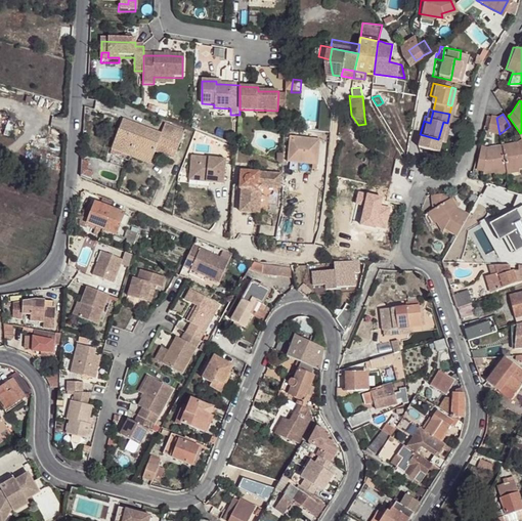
[(112,135),(107,147),(126,155),(128,150),(147,158),(151,149),(154,143),(167,148),(165,155),(170,156),(180,130),(161,123),(157,132),(143,127),(119,117),(115,127),(118,128),(115,136),(112,135)]
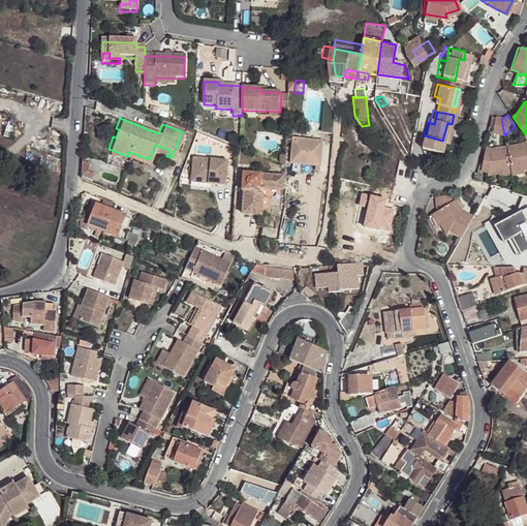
[(504,135),(501,119),(493,118),(491,132),(504,135)]
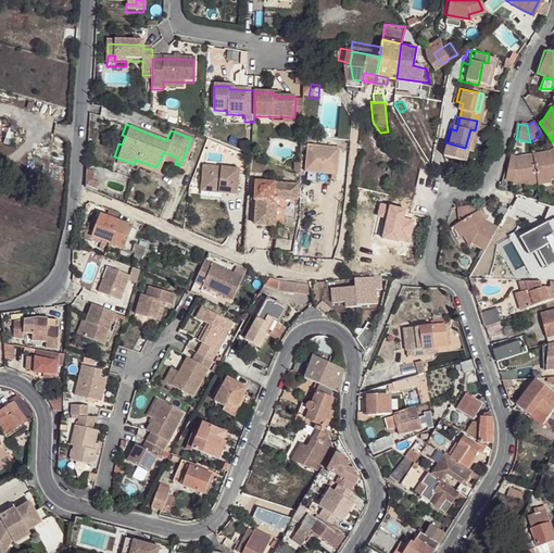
[(470,129),(465,148),(470,149),(475,130),(470,129)]
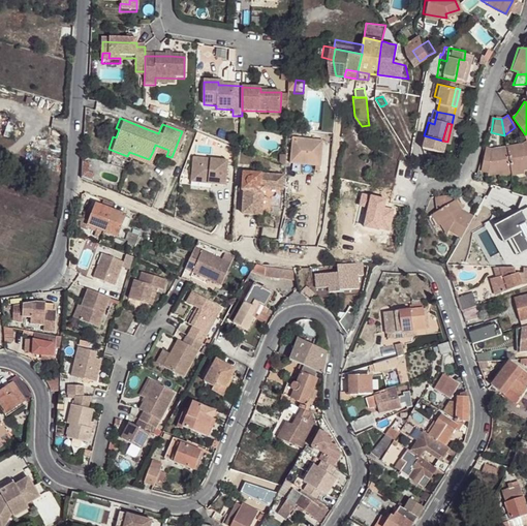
[(324,141),(295,137),(292,164),(322,167),(324,141)]
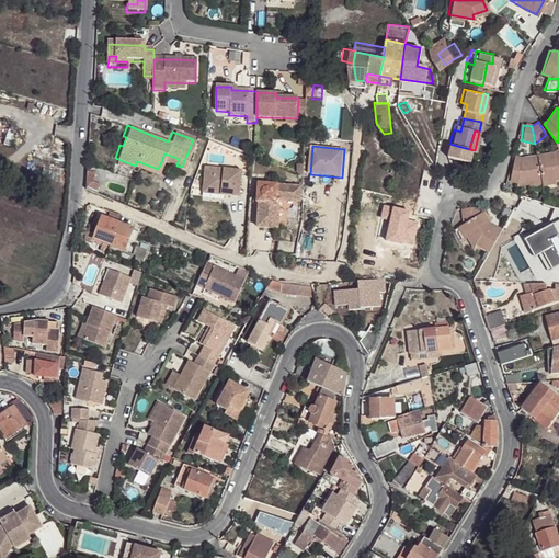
[(554,151),(537,155),(542,179),(554,177),(558,174),(558,149),(558,148),(554,151)]
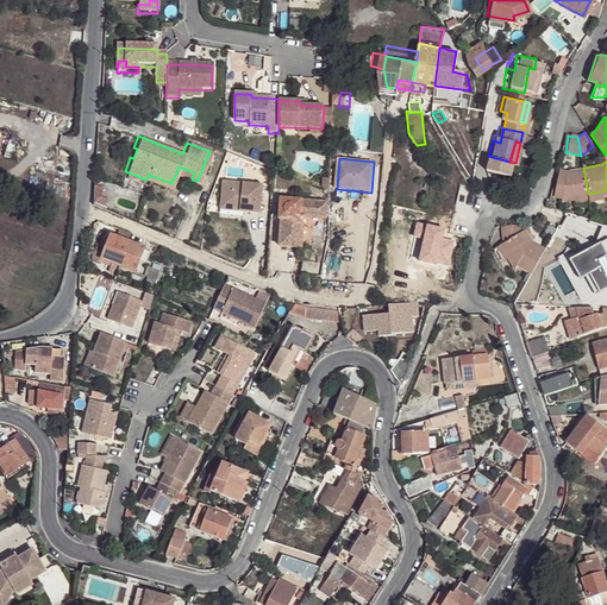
[(179,166),(176,174),(192,180),(194,172),(179,166)]
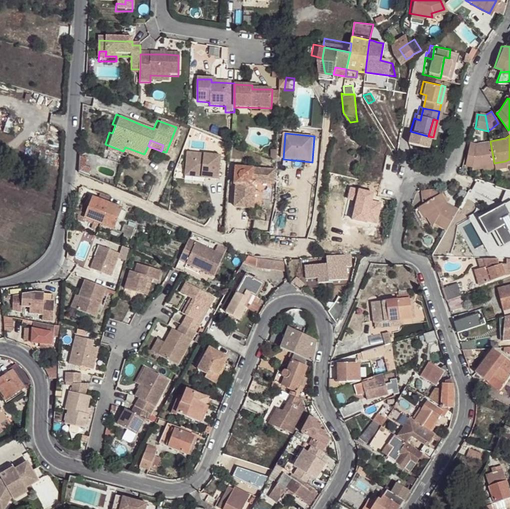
[(494,163),(490,141),(474,144),(468,143),(465,164),(473,165),(473,167),(484,165),(494,163)]
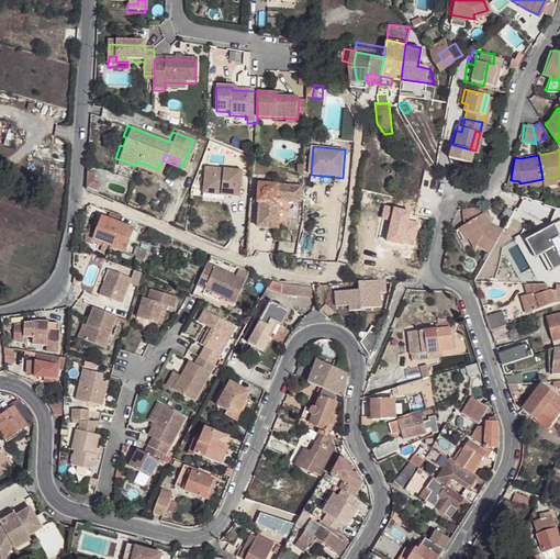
[(137,161),(135,166),(157,174),(158,169),(137,161)]
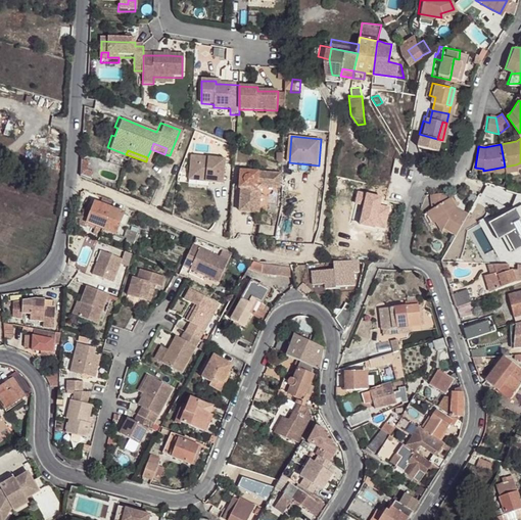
[(419,150),(421,158),(427,160),(429,153),(419,150)]
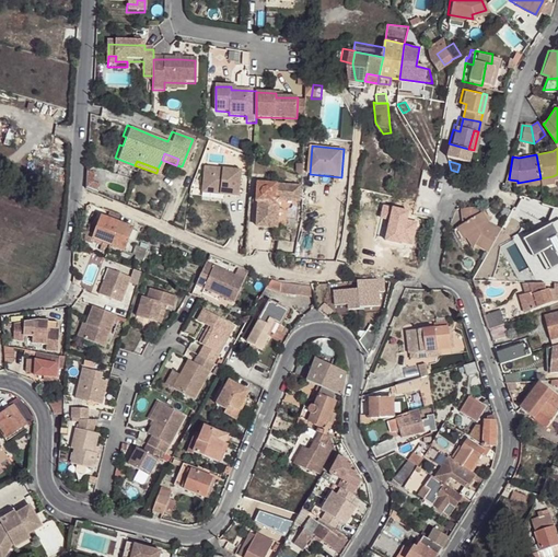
[(200,166),(199,189),(217,189),(217,194),(235,195),(236,169),(200,166)]
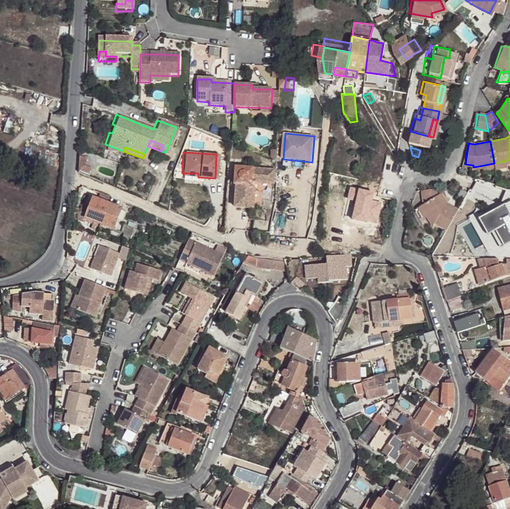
[(78,157),(77,170),(88,173),(89,168),(84,166),(84,157),(78,157)]
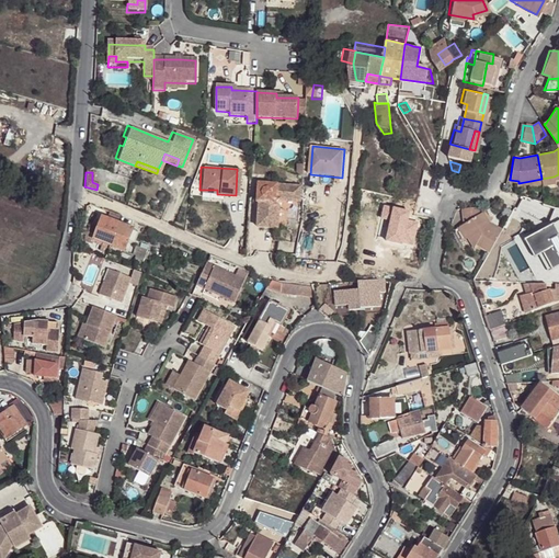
[(297,184),(255,182),(254,200),(255,201),(254,226),(275,227),(276,198),(296,200),(297,184)]
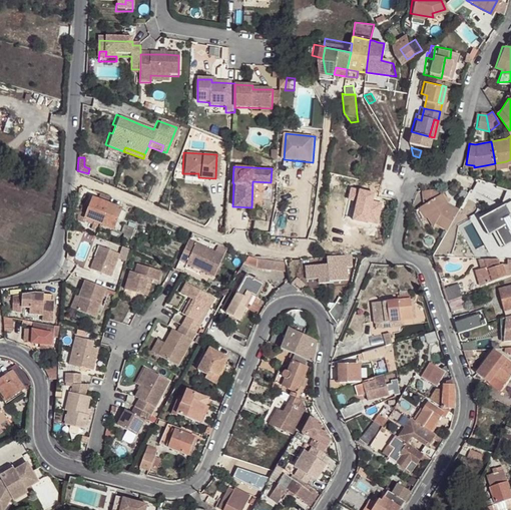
[(416,193),(423,203),(436,196),(428,185),(416,193)]
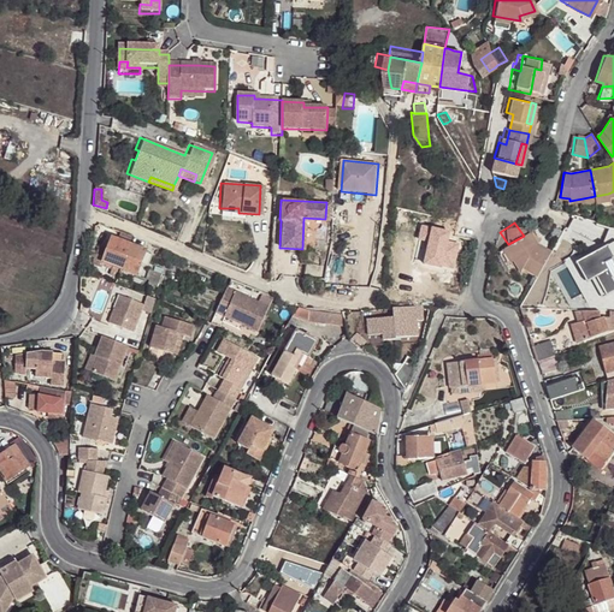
[(606,244),(576,261),(586,280),(595,275),(606,293),(613,289),(613,227),(609,226),(603,239),(606,244)]
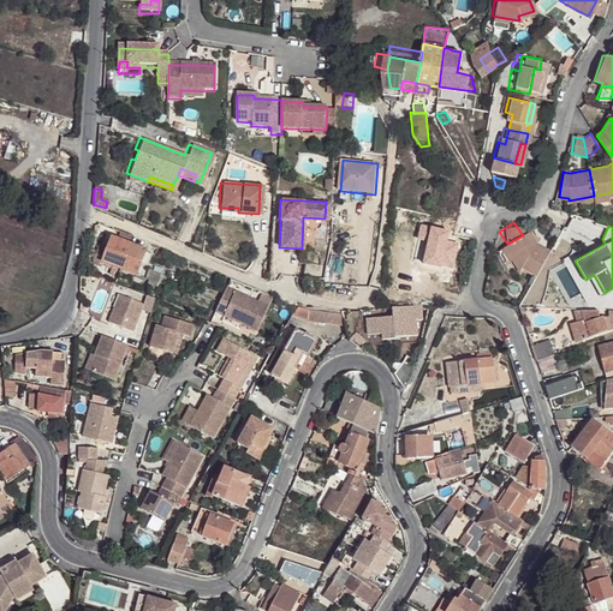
[(119,228),(117,235),(128,240),(130,232),(119,228)]
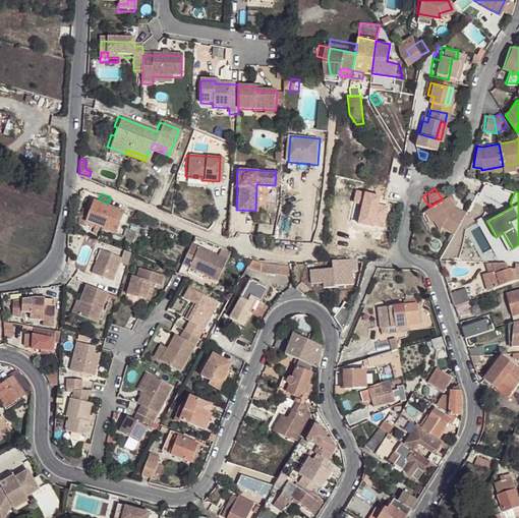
[(98,231),(108,204),(99,199),(95,197),(91,208),(85,219),(95,222),(94,225),(92,229),(98,231)]
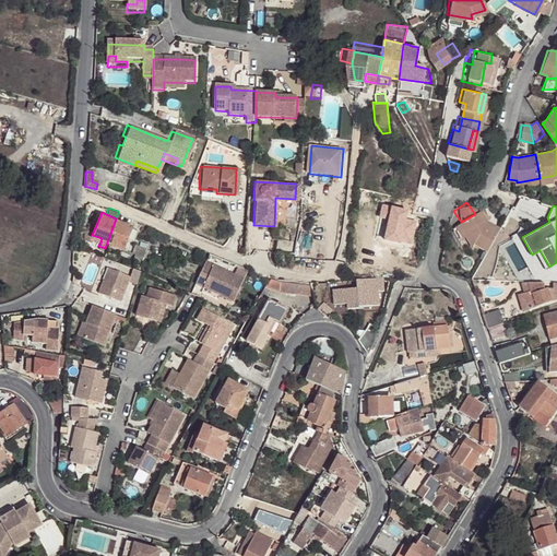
[(486,250),(498,229),(484,222),(477,212),(475,214),(461,222),(459,229),(472,247),(474,245),(486,250)]
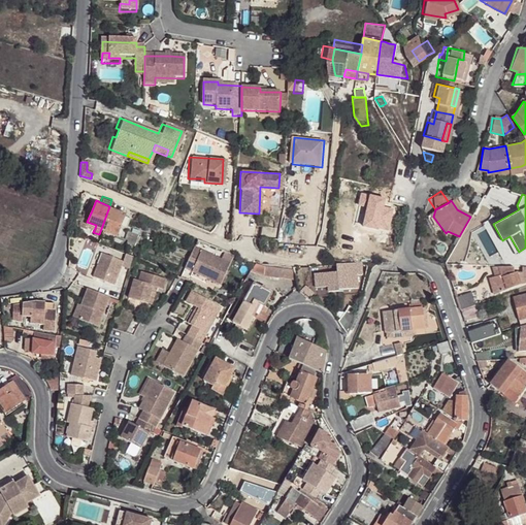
[(519,209),(517,205),(512,207),(484,224),(486,227),(493,224),(519,209)]
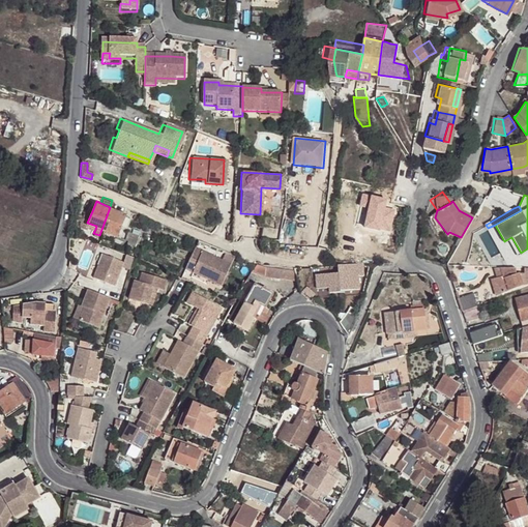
[(125,213),(110,207),(99,235),(99,236),(111,240),(114,233),(116,234),(125,213)]
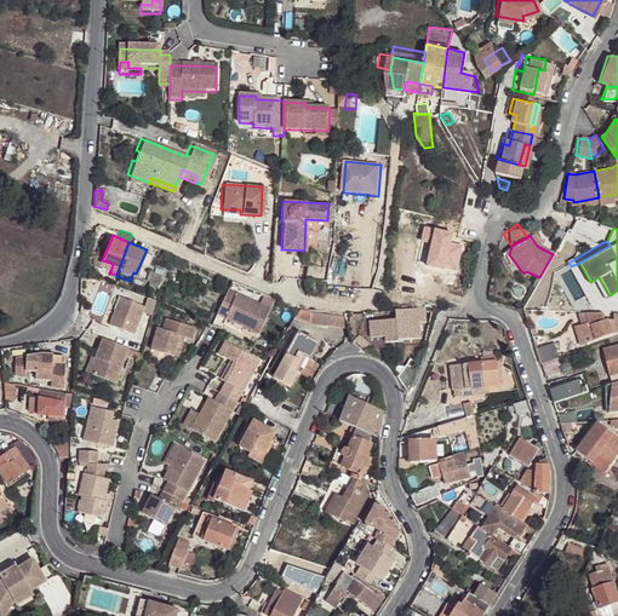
[(102,260),(108,247),(98,243),(91,262),(101,265),(101,263),(102,260)]
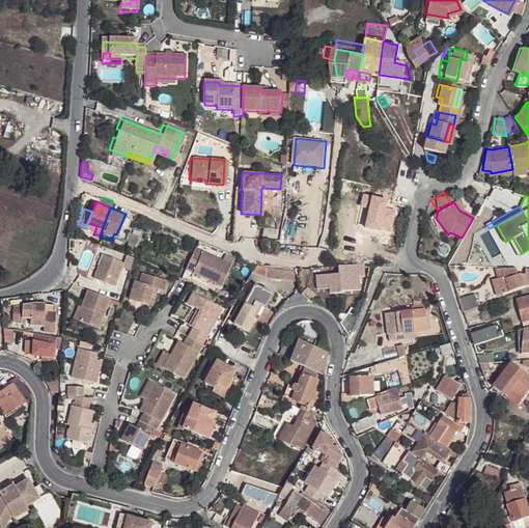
[(279,232),(281,220),(261,220),(260,231),(279,232)]
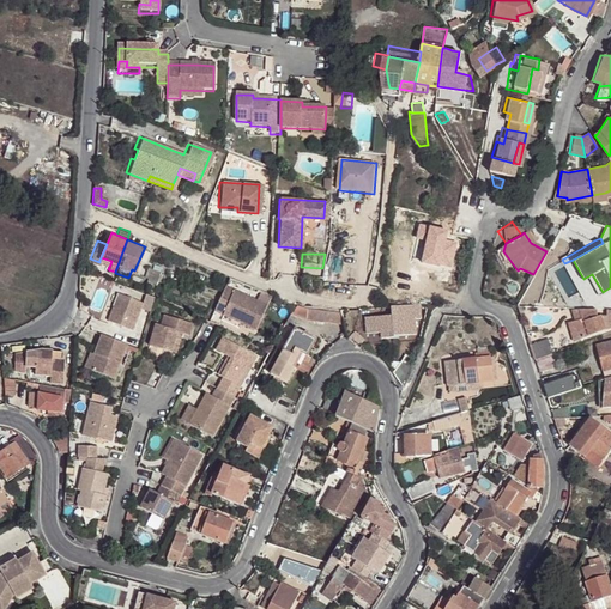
[(150,269),(144,287),(153,291),(159,273),(150,269)]
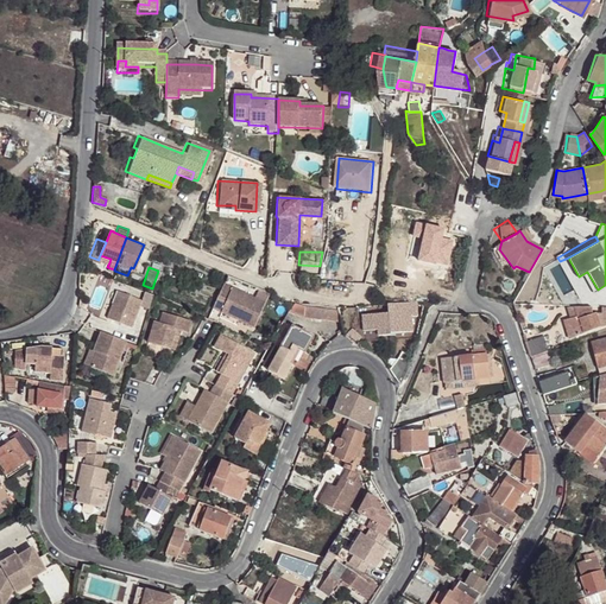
[(114,271),(112,275),(138,285),(140,280),(127,275),(114,271)]
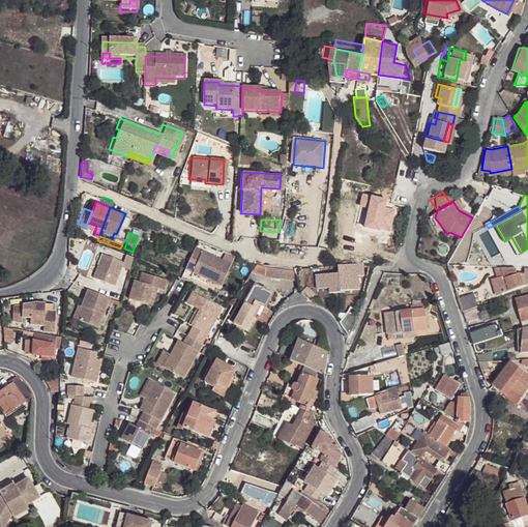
[(229,257),(192,241),(182,263),(191,266),(192,263),(203,268),(202,271),(218,279),(229,257)]
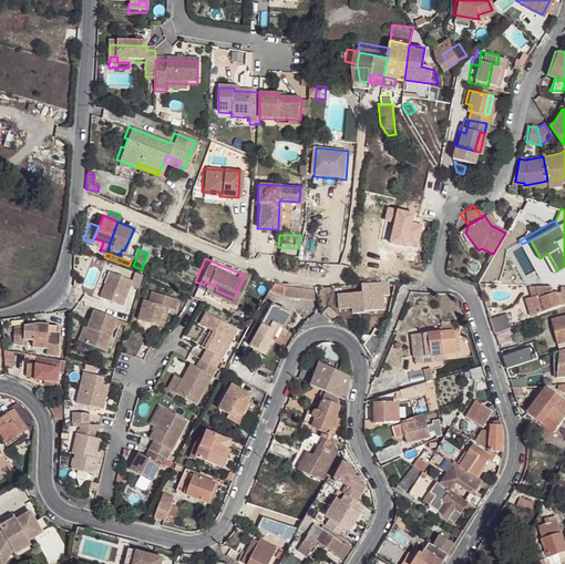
[(104,275),(100,301),(123,306),(129,279),(104,275)]
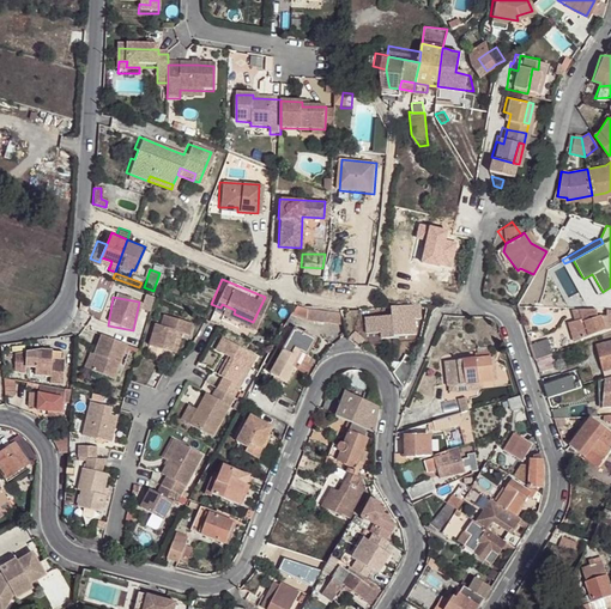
[(415,303),(386,304),(386,314),(361,315),(361,330),(375,329),(375,335),(387,335),(387,333),(410,333),(410,317),(415,317),(415,303)]
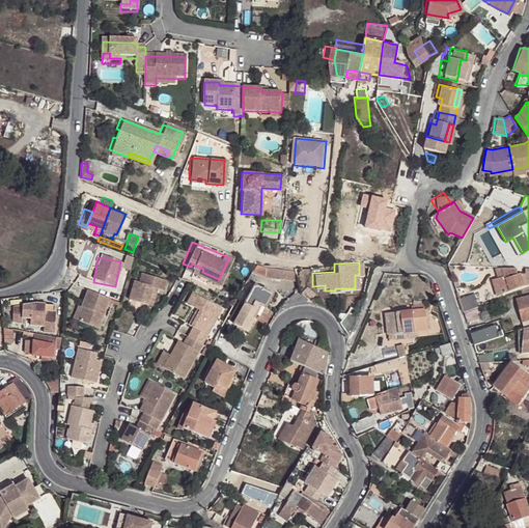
[(191,267),(202,272),(203,269),(192,264),(191,267)]
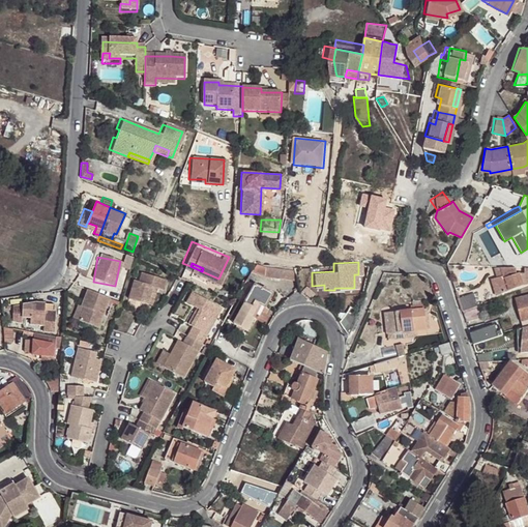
[(523,280),(523,271),(516,270),(515,265),(493,265),(495,274),(489,276),(494,292),(527,281),(527,280),(523,280)]
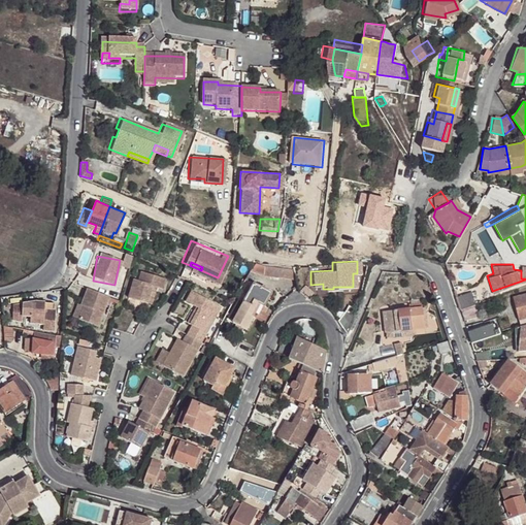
[(283,266),(263,266),(263,270),(282,274),(283,266)]
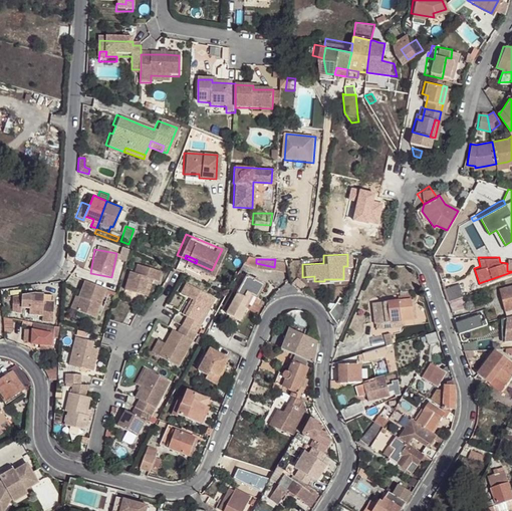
[(282,259),(275,259),(274,267),(284,269),(282,259)]
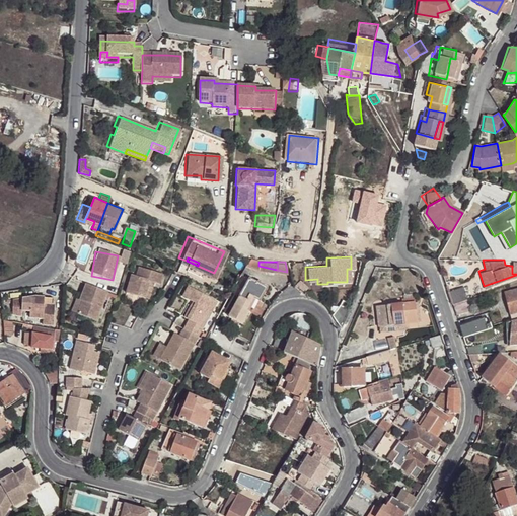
[(251,265),(244,263),(240,271),(245,274),(251,265)]
